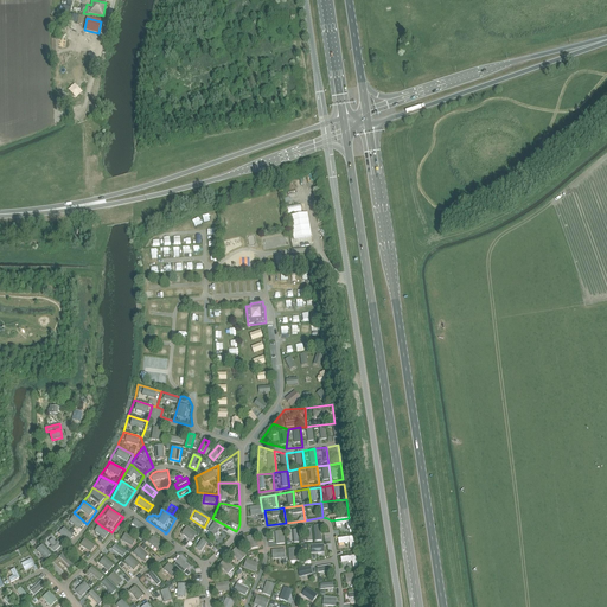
[(264,510),(262,511),(247,512),(247,522),(247,525),(248,526),(249,528),(253,528),(267,525),(264,510)]
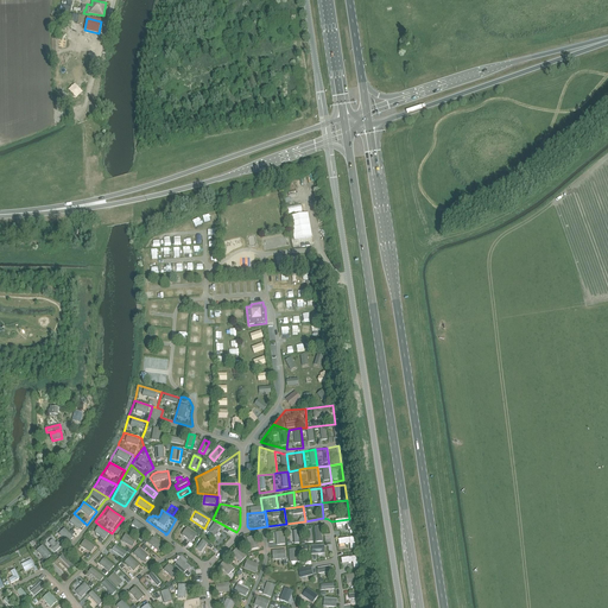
[(71,515),(62,524),(75,538),(77,534),(81,531),(86,524),(74,513),(71,515)]
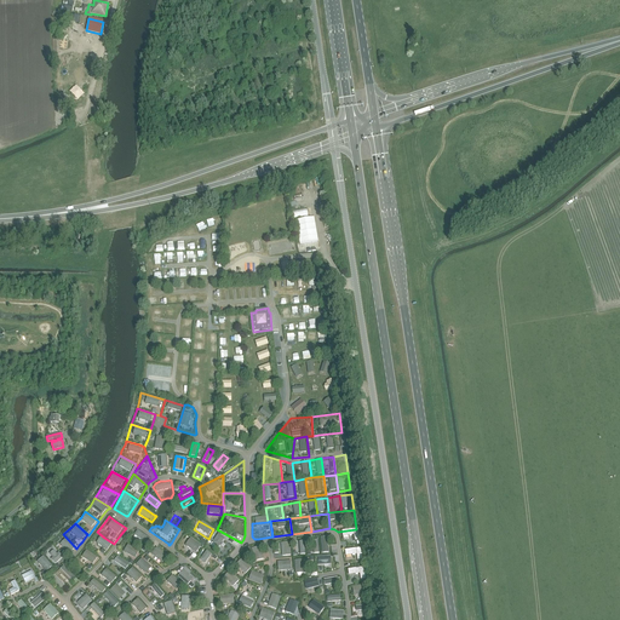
[(128,532),(122,540),(144,554),(155,541),(143,532),(137,528),(135,528),(131,529),(128,532)]
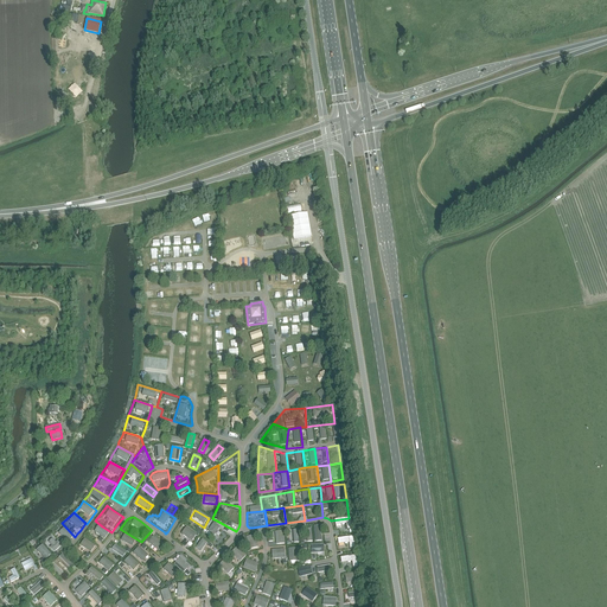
[(200,535),(219,549),(234,535),(236,531),(212,518),(205,526),(200,535)]
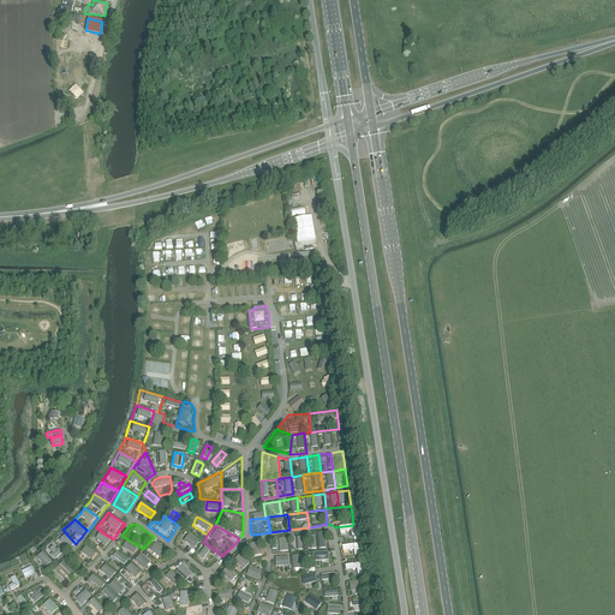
[(353,525),(335,527),(339,535),(340,548),(358,545),(353,525)]
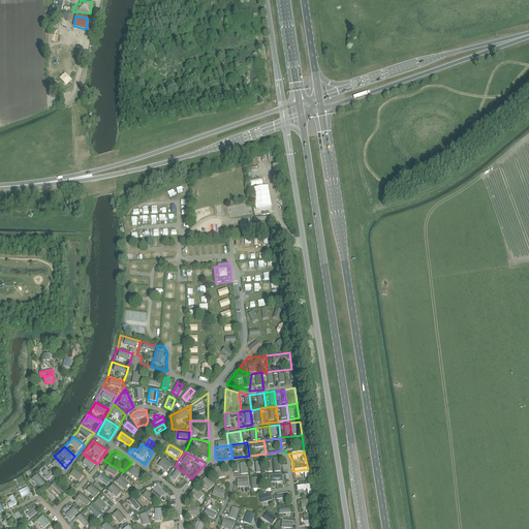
[(89,459),(83,454),(78,460),(72,467),(81,472),(88,477),(92,472),(98,465),(97,464),(89,459)]
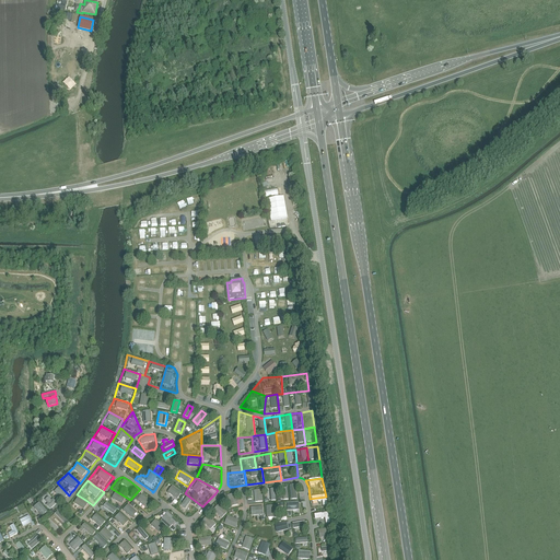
[(159,497),(174,508),(179,501),(185,493),(167,480),(159,493),(159,494),(159,496),(159,497)]
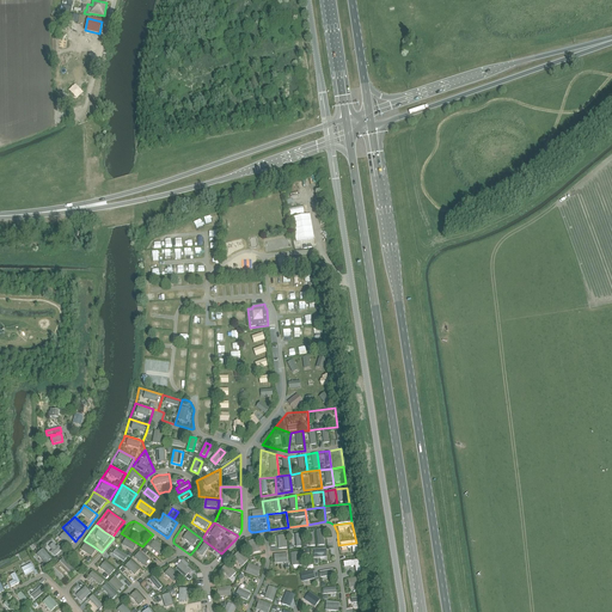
[(61,528),(50,536),(63,550),(66,550),(67,549),(68,548),(69,548),(75,542),(62,527),(61,528)]
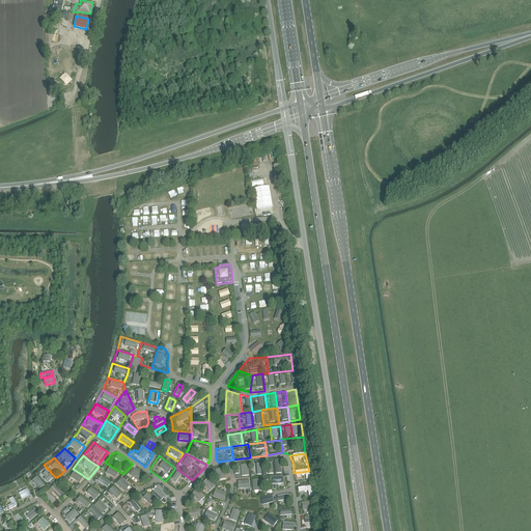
[(277,457),(268,458),(270,476),(289,474),(288,465),(287,462),(285,459),(283,458),(280,457),(277,457)]
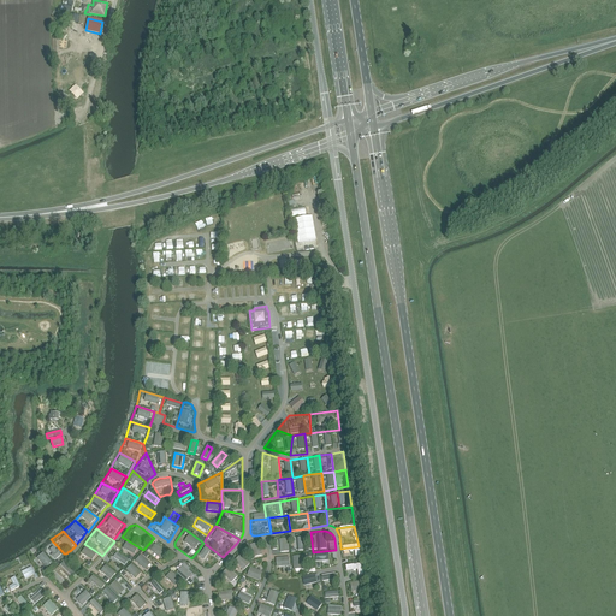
[(289,534),(291,554),(313,552),(311,532),(289,534)]
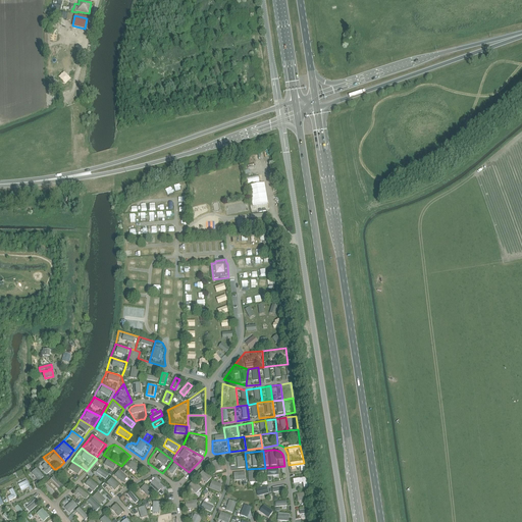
[(229,461),(229,470),(247,469),(245,453),(233,455),(231,456),(230,457),(229,458),(229,461)]
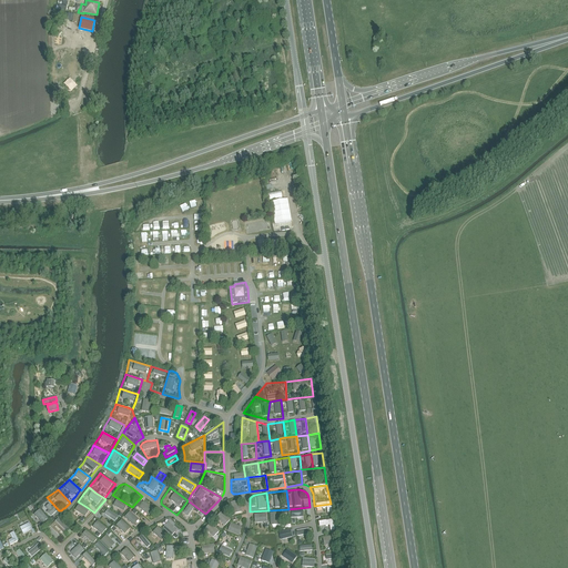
[(112,495),(103,506),(121,518),(132,507),(112,495)]
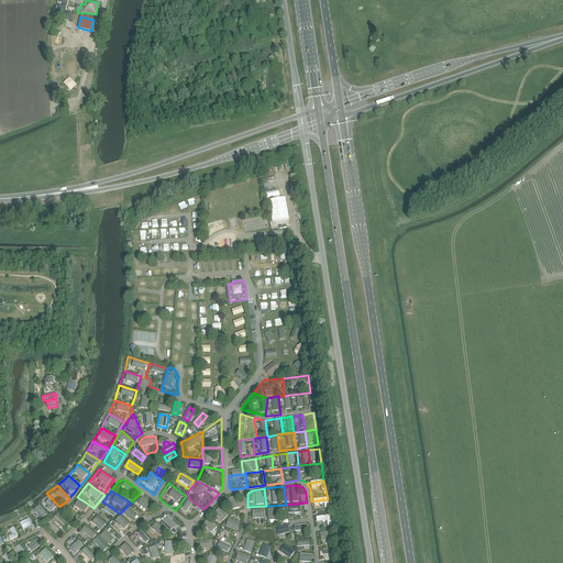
[(162,507),(141,492),(131,503),(148,517),(154,514),(161,510),(162,509),(162,508),(162,507)]
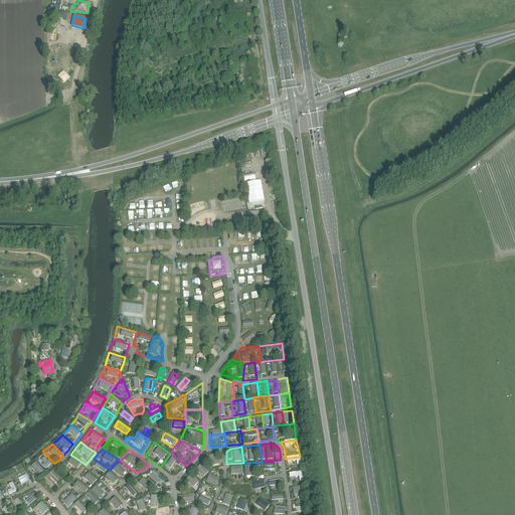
[(42,451),(33,458),(45,471),(53,463),(42,451)]
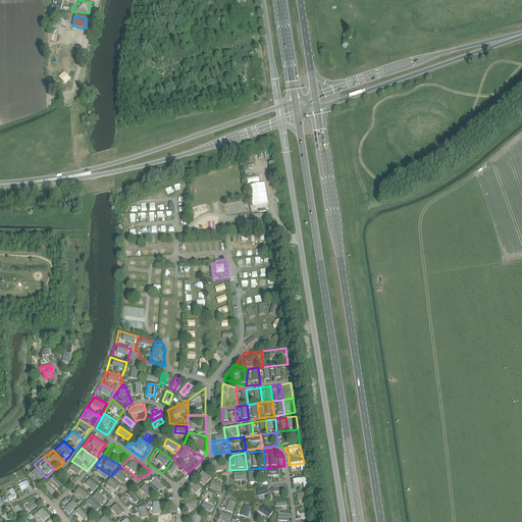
[(202,467),(211,476),(225,472),(225,469),(226,465),(226,462),(225,460),(223,457),(221,457),(215,457),(212,458),(211,459),(202,467)]
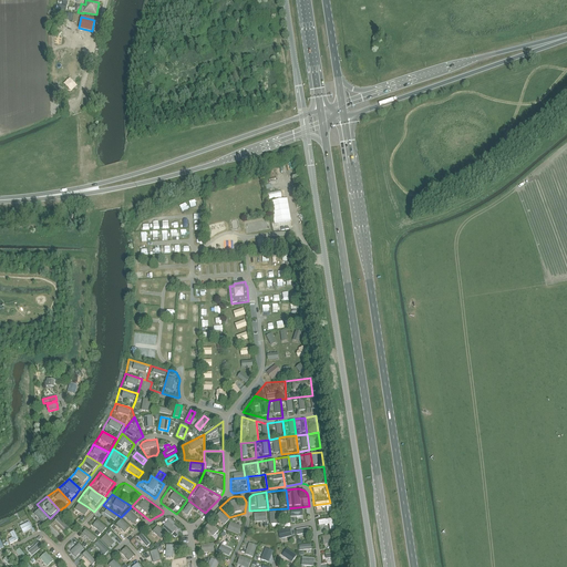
[(187,500),(176,514),(187,522),(188,523),(192,524),(194,523),(196,522),(205,513),(187,500)]
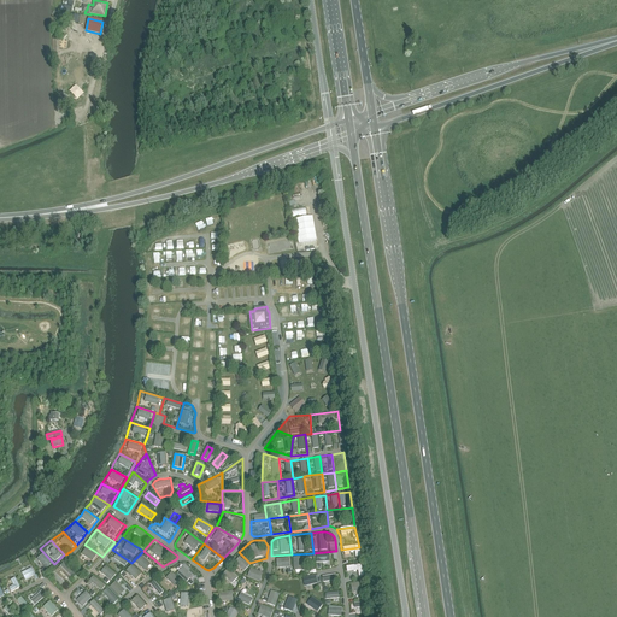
[(84,575),(103,557),(84,545),(72,557),(70,558),(69,559),(84,575)]
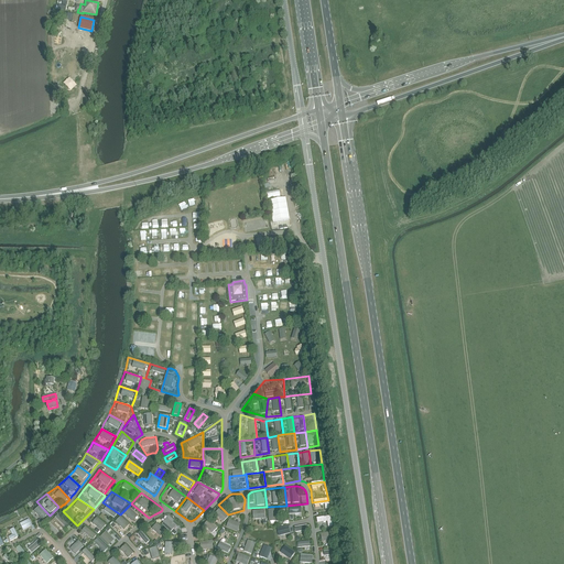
[(328,500),(312,502),(314,518),(333,516),(328,500)]
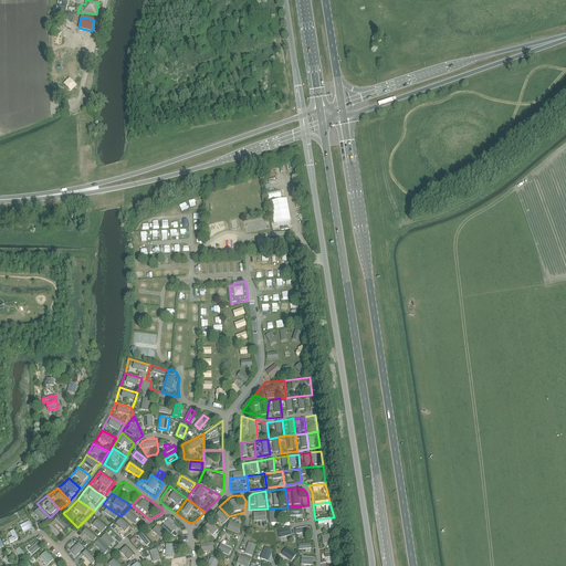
[(37,503),(25,512),(35,531),(50,517),(37,503)]
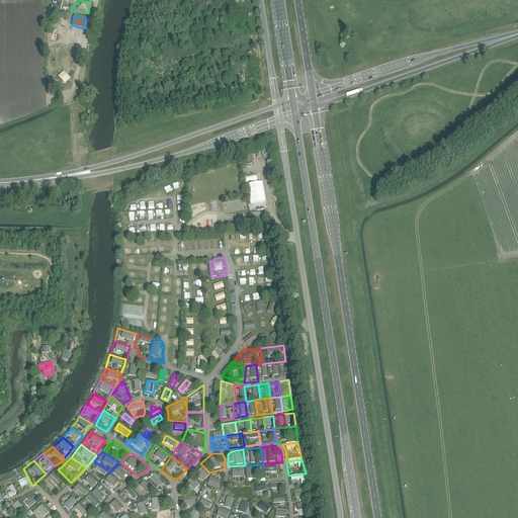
[(94,461),(86,472),(99,483),(100,483),(110,472),(94,461)]
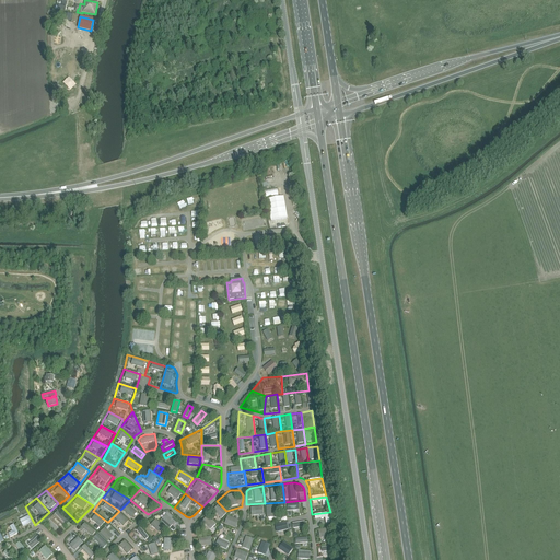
[(136,504),(130,500),(119,511),(127,518),(132,523),(135,522),(136,521),(137,521),(140,518),(142,517),(148,514),(136,504)]
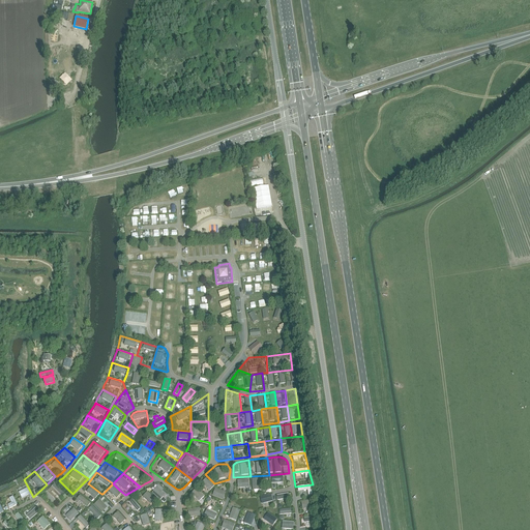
[(289,473),(269,475),(271,489),(271,490),(271,491),(286,489),(288,488),(289,487),(289,486),(290,482),(289,473)]
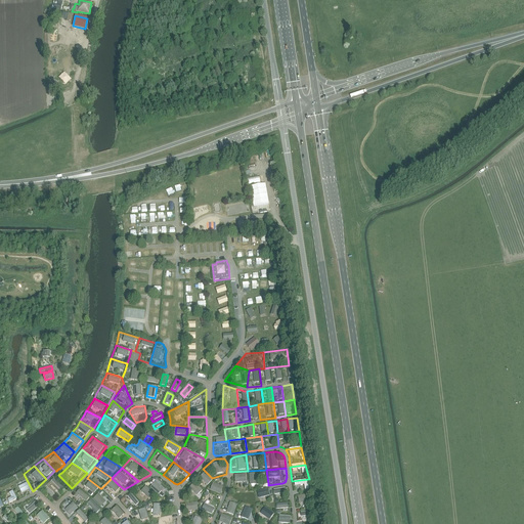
[(212,478),(203,469),(192,479),(205,492),(206,490),(214,480),(212,478)]
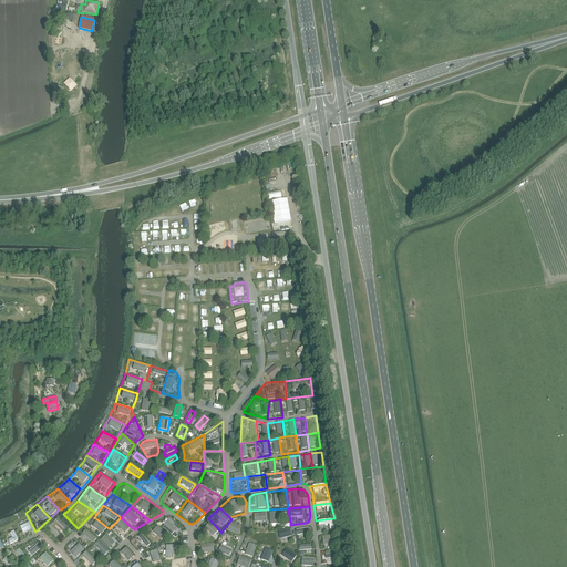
[(290,523),(288,508),(268,509),(269,532),(270,532),(271,532),(272,532),(274,532),(275,533),(279,531),(291,528),(290,524),(290,523)]
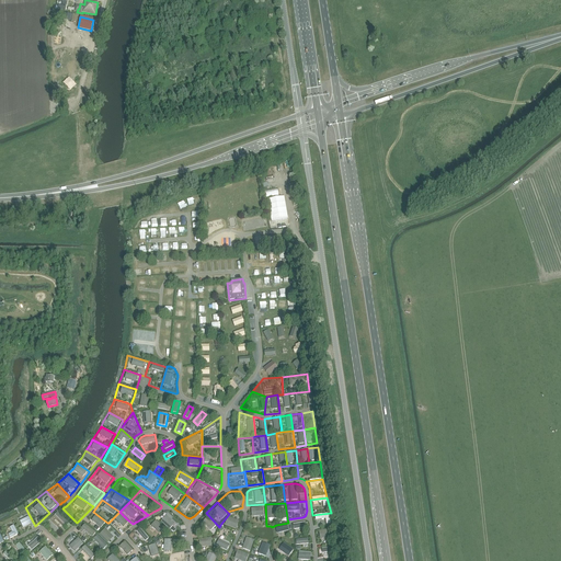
[(265,516),(265,504),(247,505),(248,510),(248,512),(247,514),(247,515),(247,519),(247,521),(245,522),(245,523),(245,524),(244,525),(250,528),(250,527),(251,527),(252,527),(253,527),(254,527),(255,527),(256,527),(258,527),(259,527),(260,527),(261,527),(262,527),(264,526),(266,526),(265,516)]
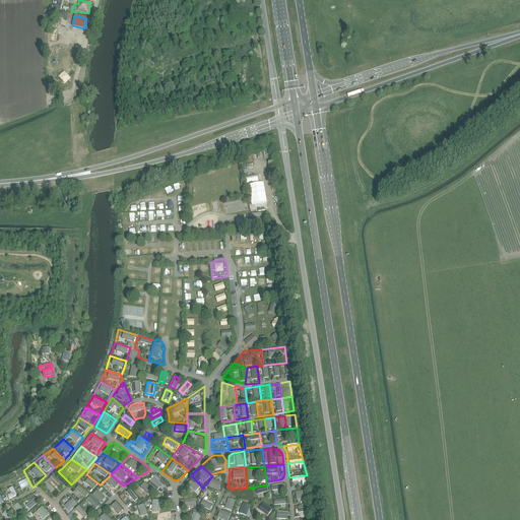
[(18,474),(10,479),(19,497),(34,489),(33,488),(23,470),(18,474)]
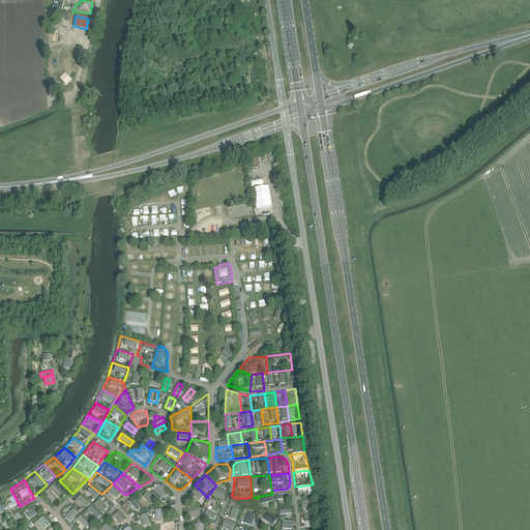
[(229,479),(214,483),(216,486),(208,496),(225,502),(228,492),(229,490),(229,489),(229,487),(229,486),(229,483),(229,481),(229,479)]
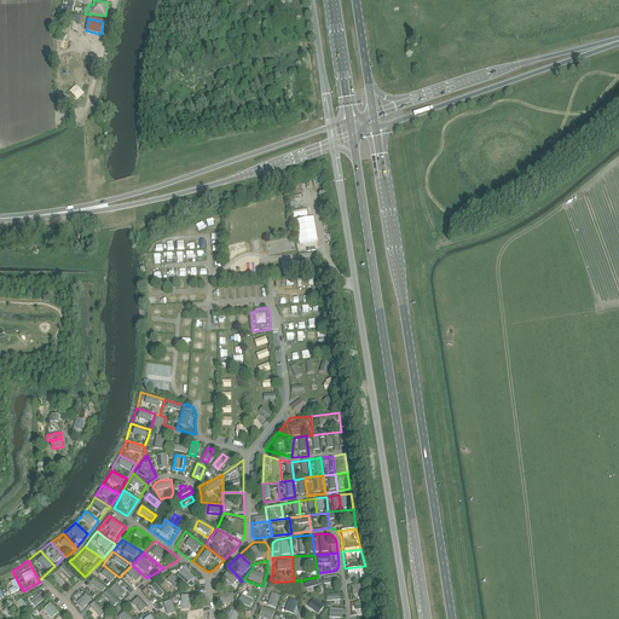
[(62,589),(74,576),(63,565),(51,578),(62,589)]
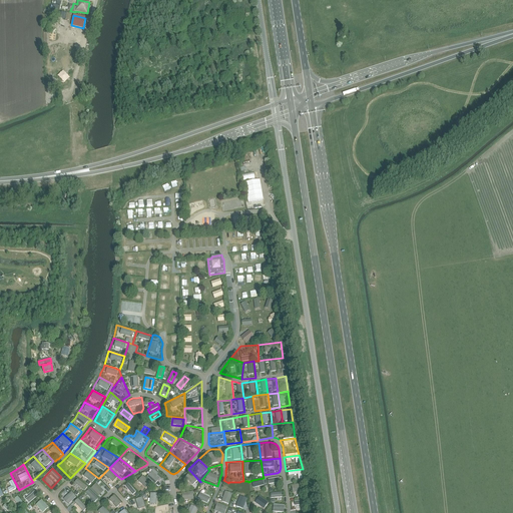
[(98,478),(85,468),(80,474),(77,477),(89,487),(98,478)]
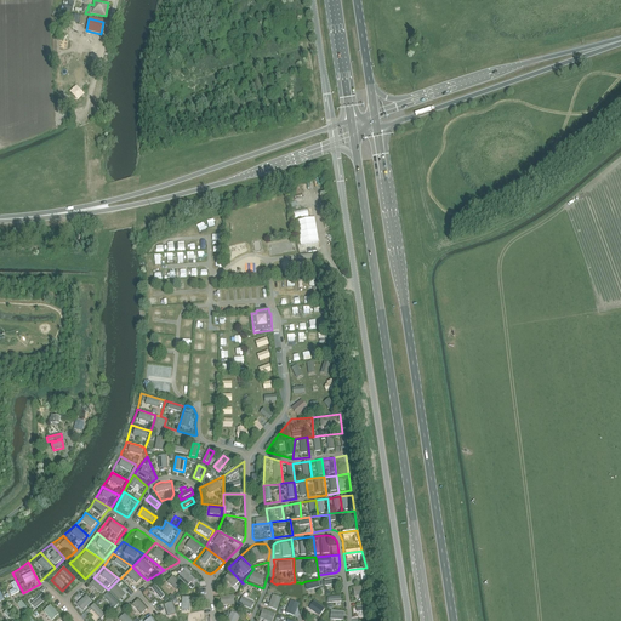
[(141,575),(132,567),(120,579),(119,579),(120,580),(134,593),(140,587),(144,584),(147,581),(147,580),(141,575)]
